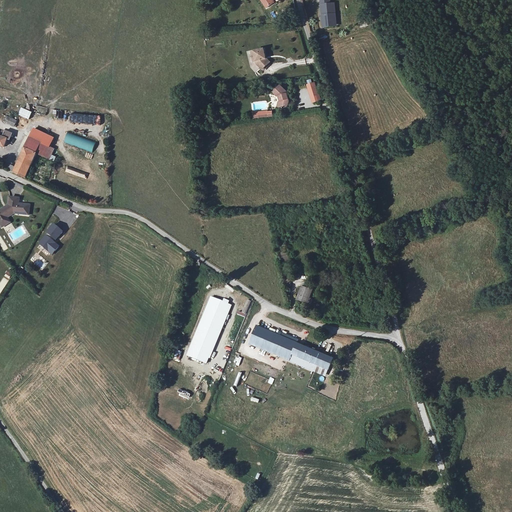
[(320,3),(321,27),(336,26),(334,2),(330,3),(320,3)]
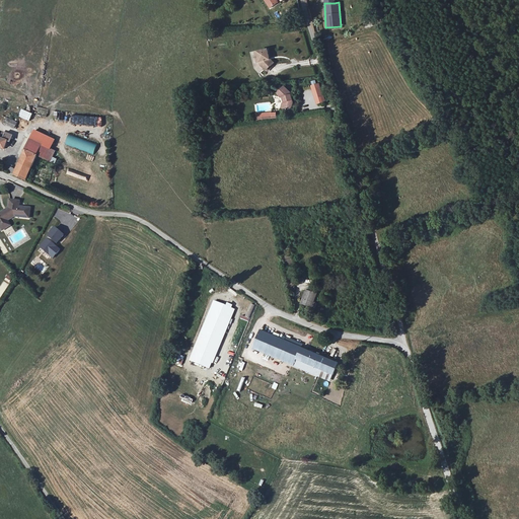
[(262,66),(264,65),(270,71),(277,64),(273,60),(271,50),(261,53),(258,53),(262,66)]
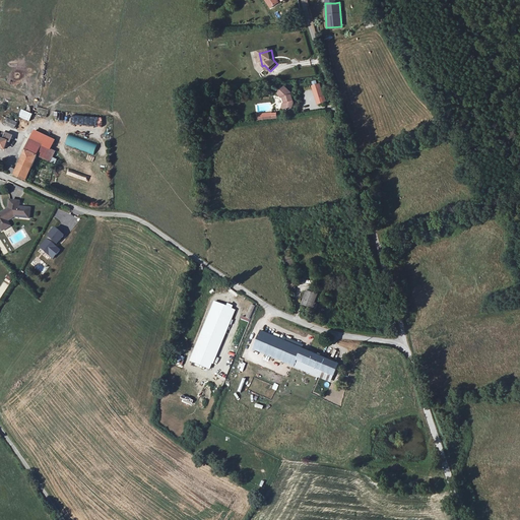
[(320,83),(311,85),(317,105),(326,103),(320,83)]
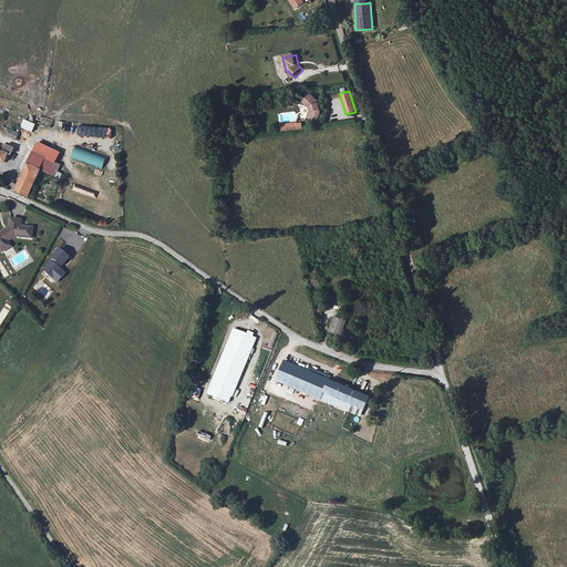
[(317,104),(308,94),(303,99),(308,104),(308,110),(303,114),(310,122),(318,115),(317,104)]
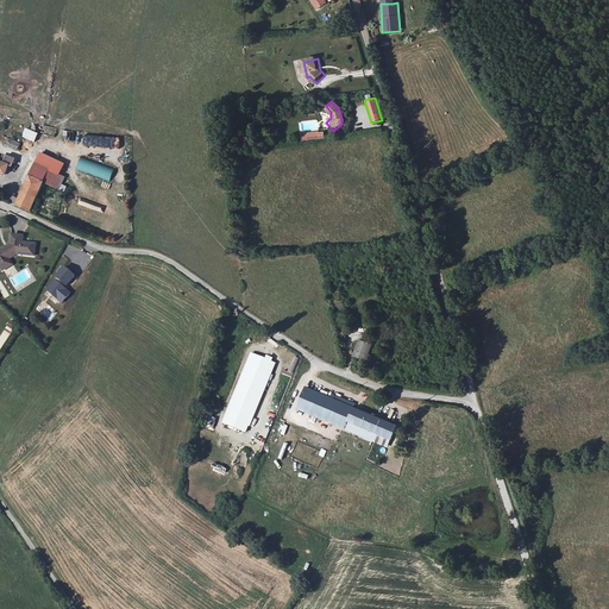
[(55,137),(56,127),(46,126),(45,136),(55,137)]
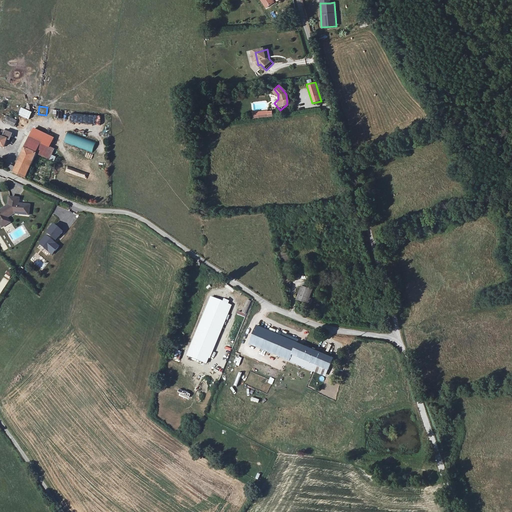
[(21,107),(18,115),(29,119),(32,111),(21,107)]
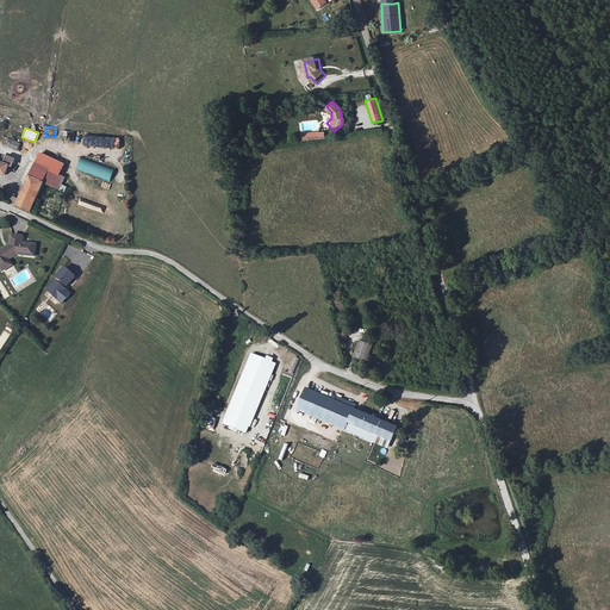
[(117,151),(118,136),(76,132),(76,144),(100,147),(100,149),(106,150),(106,155),(112,155),(113,150),(117,151)]
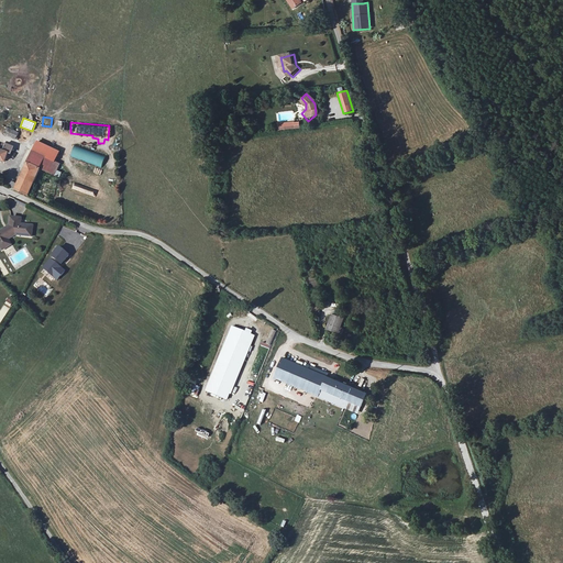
[(17,133),(6,129),(3,134),(14,140),(17,133)]
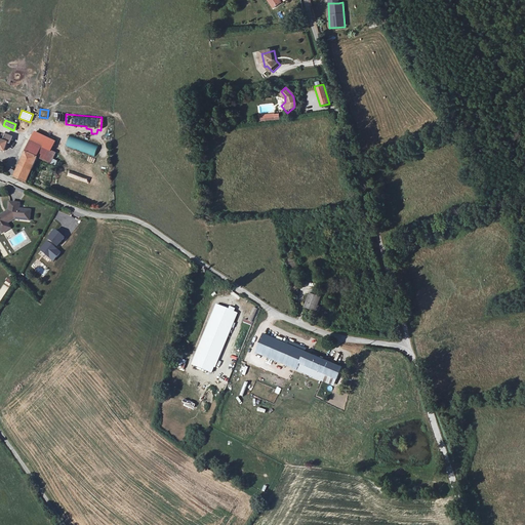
[(26,152),(36,157),(41,147),(51,152),(56,140),(36,130),(26,152)]
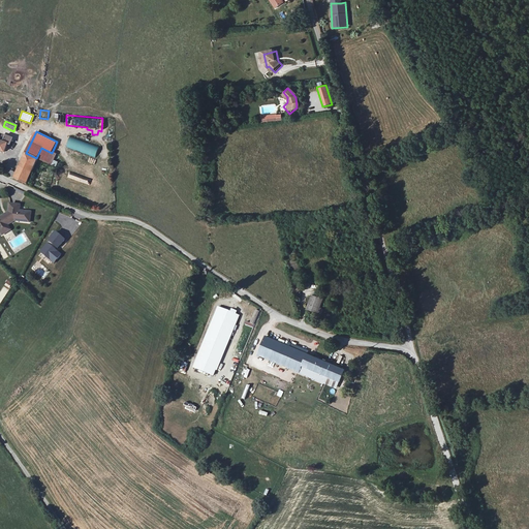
[(0,141),(0,150),(5,153),(8,144),(9,145),(11,138),(5,135),(3,142),(0,141)]
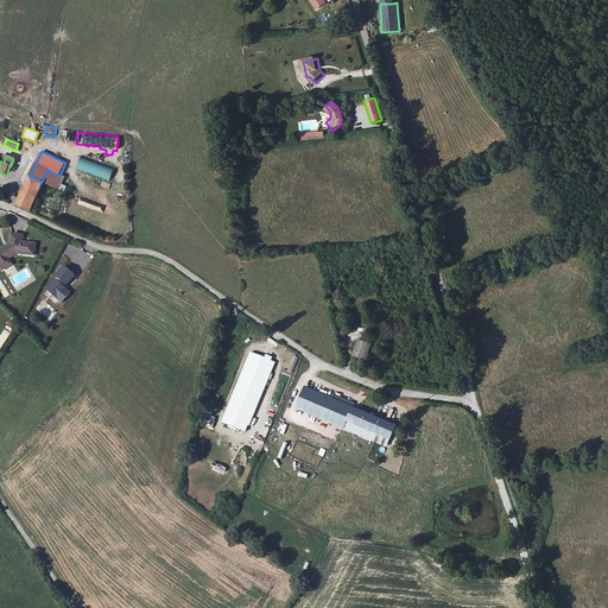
[(108,181),(113,166),(83,157),(80,170),(108,181)]
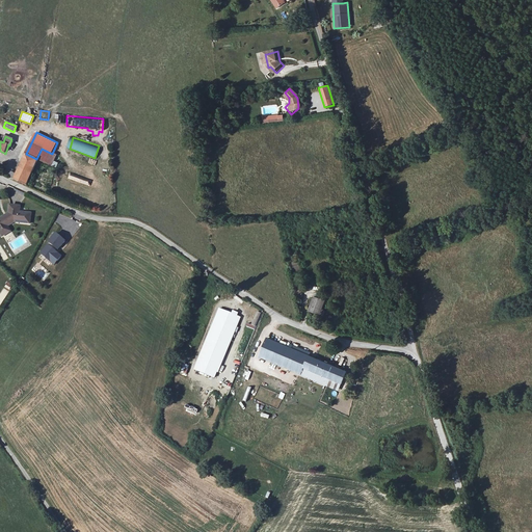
[(36,159),(26,154),(16,175),(3,168),(1,173),(4,174),(25,183),(36,159)]
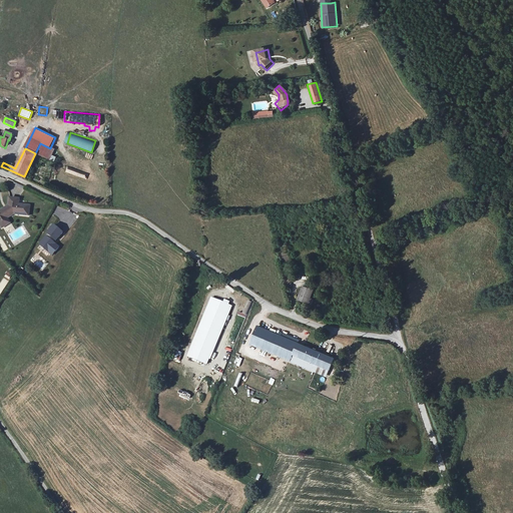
[(4,218),(6,216),(7,215),(9,217),(14,214),(28,215),(29,205),(18,205),(19,199),(10,198),(8,206),(6,207),(7,209),(5,210),(4,209),(0,211),(0,225),(6,221),(4,218)]
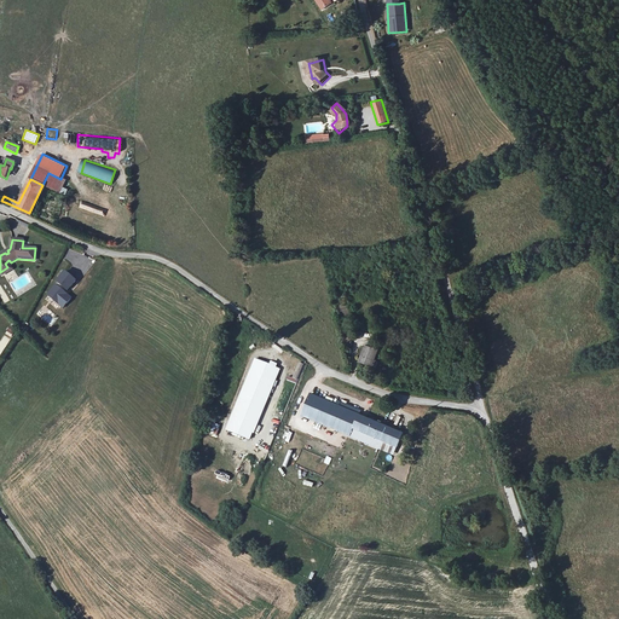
[(12,270),(7,261),(5,264),(7,267),(0,272),(0,273),(1,277),(12,270)]
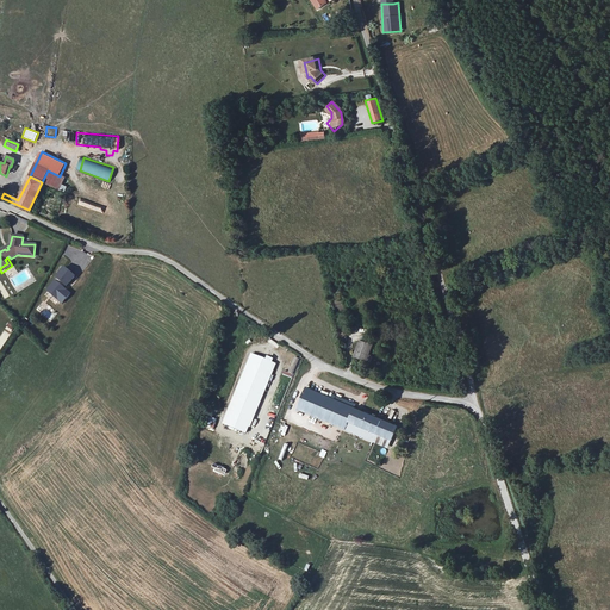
[(55,280),(47,290),(62,303),(70,293),(63,286),(64,284),(66,285),(74,275),(63,266),(55,275),(58,279),(56,280),(55,280)]
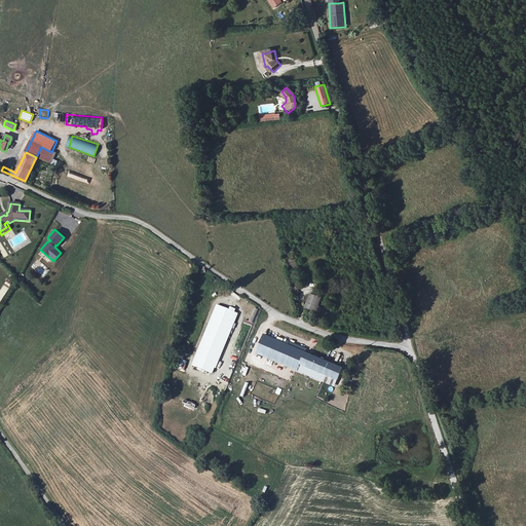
[(39,265),(35,270),(44,277),(47,272),(39,265)]
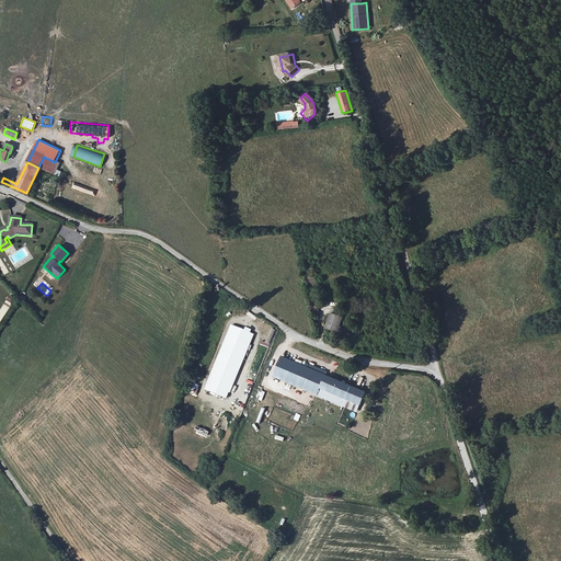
[(342,317),(331,312),(325,327),(336,330),(342,317)]
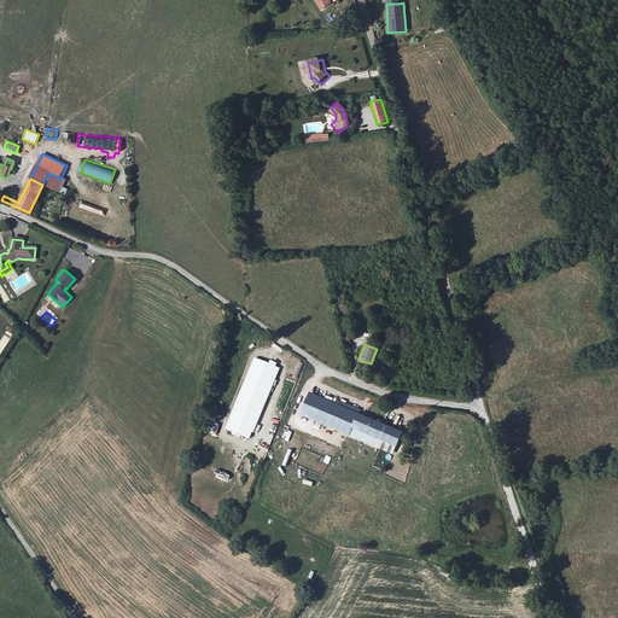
[(254,363),(227,435),(249,442),(277,372),(273,371),(275,366),(269,365),(268,369),(254,363)]
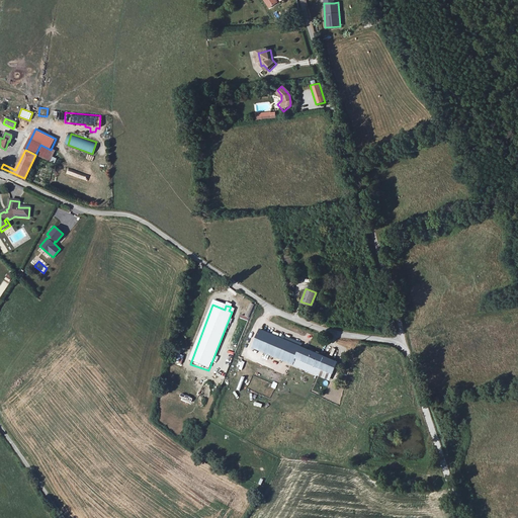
[(281,339),(257,329),(250,348),(331,379),(334,372),(335,372),(339,361),(301,346),(303,344),(282,336),(281,339)]
